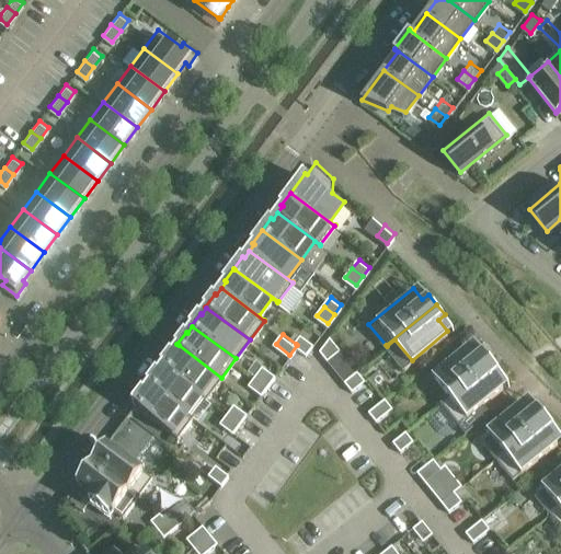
[(306,351),(313,343),(302,335),(296,344),(297,345),(306,351)]
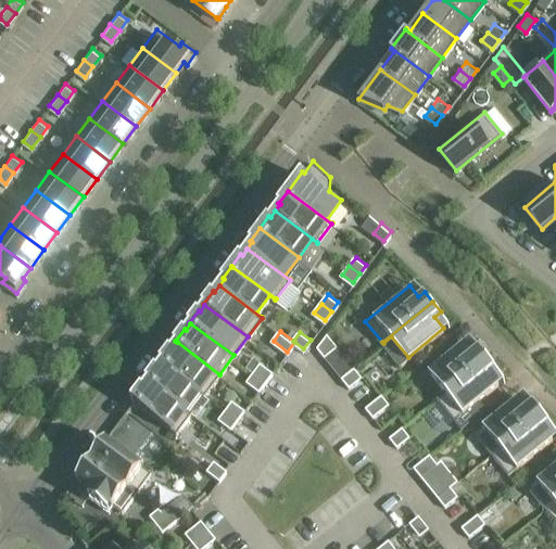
[(324,354),(335,346),(325,334),(317,345),(324,354)]
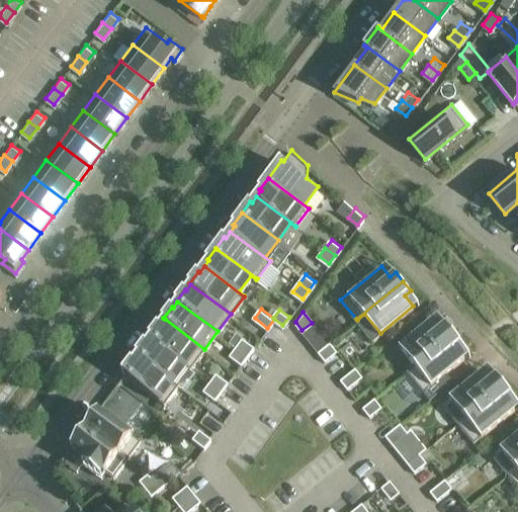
[(408,369),(448,336),(454,332),(447,323),(441,327),(433,317),(400,343),(415,362),(407,368),(408,369)]
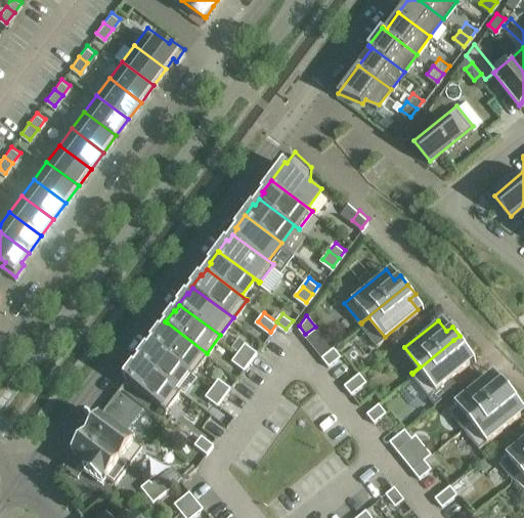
[(193,371),(207,353),(167,322),(162,329),(161,328),(151,340),(154,341),(193,371)]
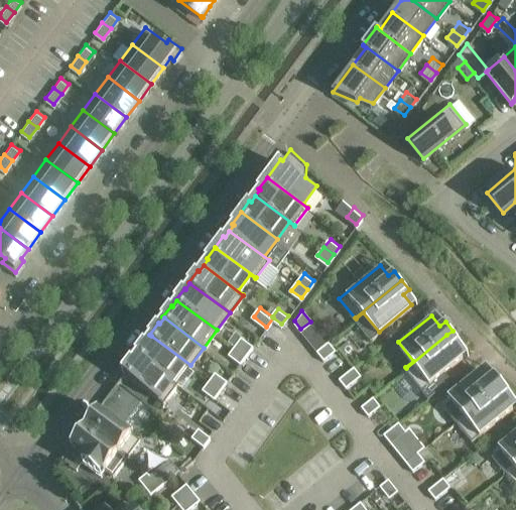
[(463,355),(455,344),(460,340),(453,331),(446,335),(406,368),(422,387),(463,355)]
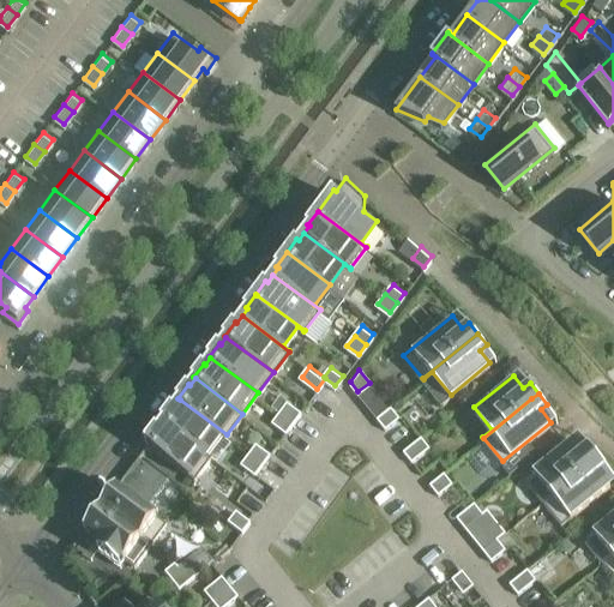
[(174,406),(173,404),(162,419),(164,420),(211,455),(212,454),(206,450),(221,431),(227,434),(180,400),(174,406)]
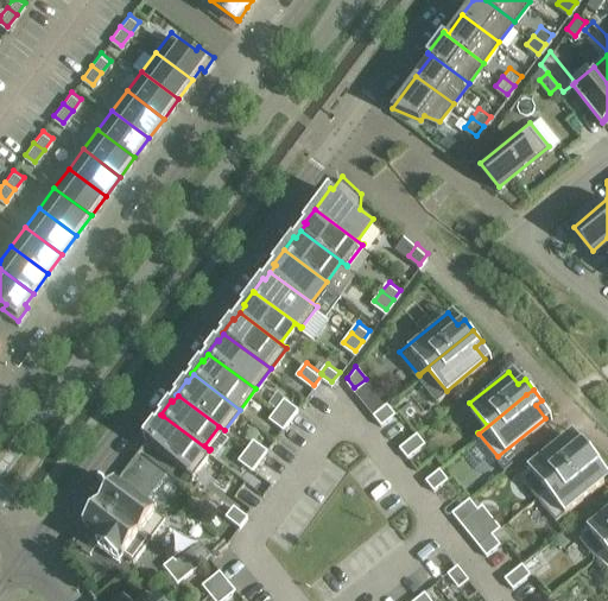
[(287,397),(279,406),(291,415),(298,405),(287,397)]
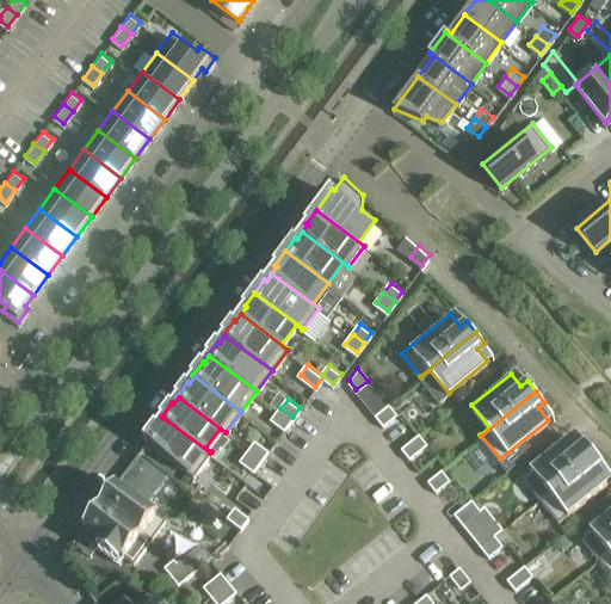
[(375,413),(383,423),(394,414),(387,405),(375,413)]
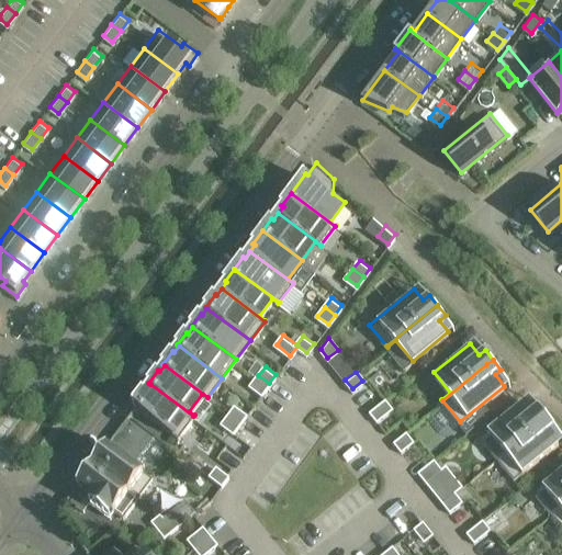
[(258,375),(251,385),(262,393),(269,383),(258,375)]
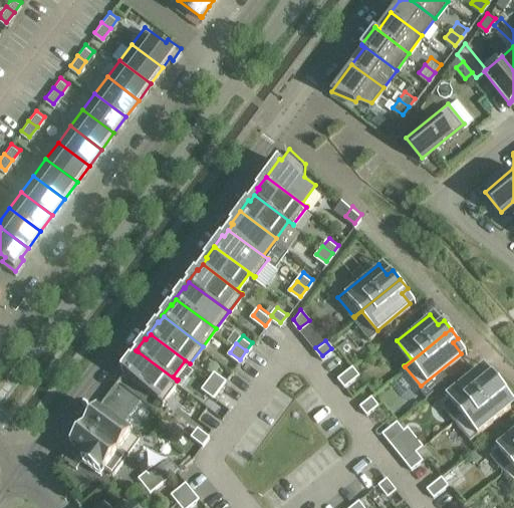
[(205,350),(195,364),(210,374),(220,359),(205,350)]
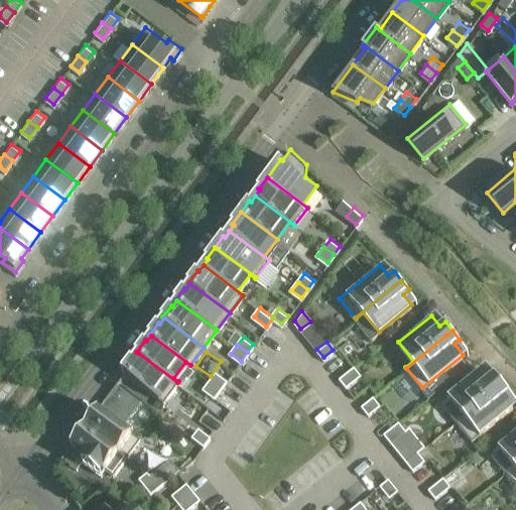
[(123,370),(124,371),(164,400),(177,382),(138,353),(133,359),(132,358),(123,370)]
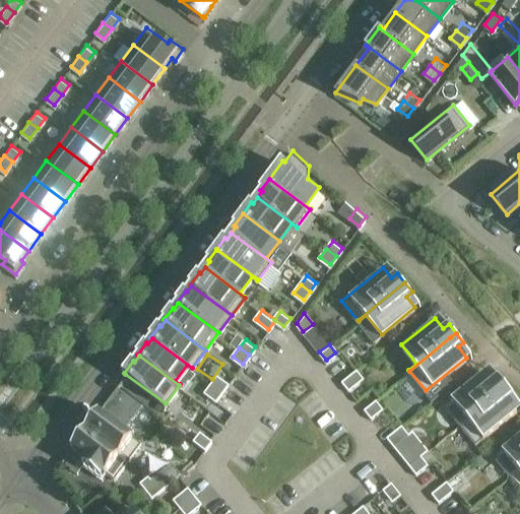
[(361,378),(354,369),(341,379),(348,388),(361,378)]
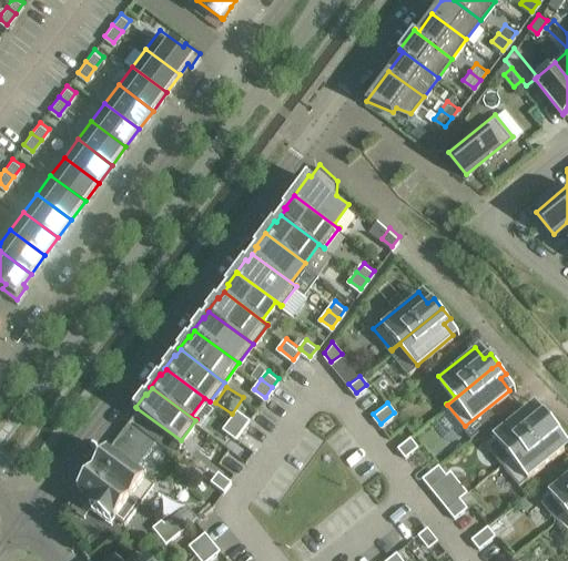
[(554,419),(545,409),(539,414),(529,403),(485,439),(503,460),(554,419)]
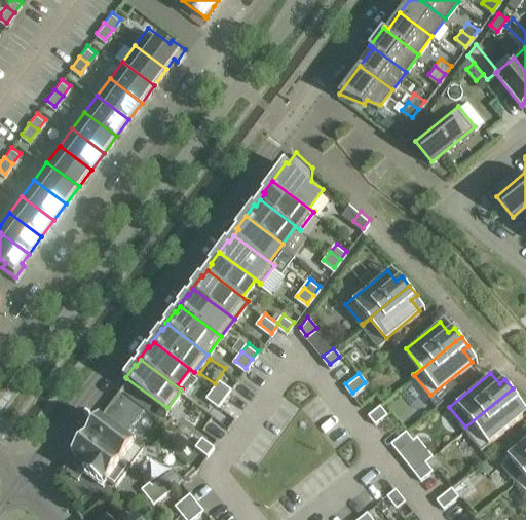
[(222,379),(216,387),(225,395),(231,386),(222,379)]
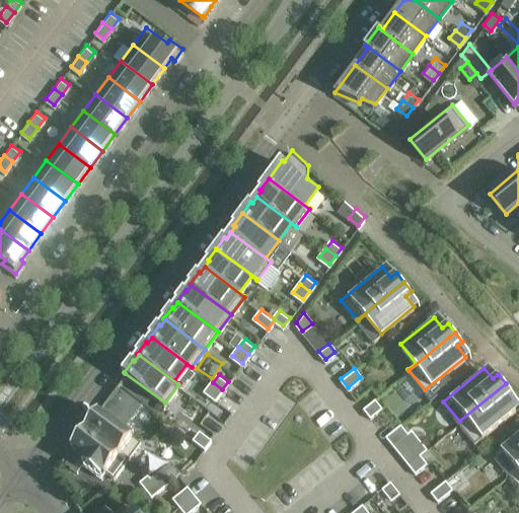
[(213,382),(206,390),(216,398),(222,389),(213,382)]
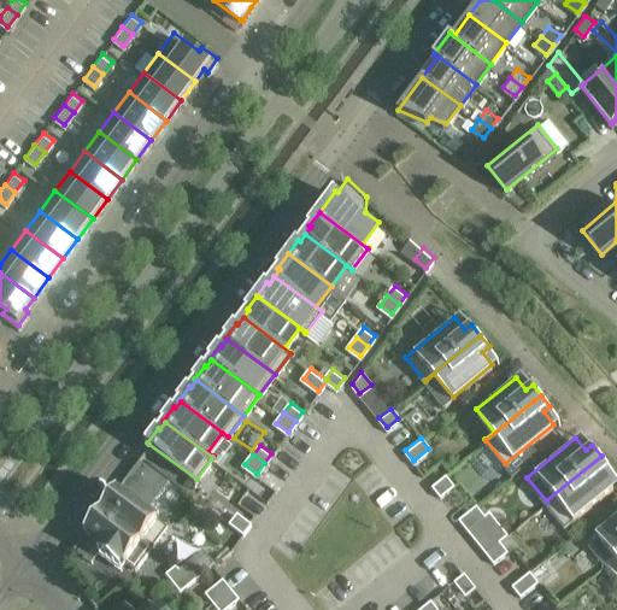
[(546,500),(564,525),(613,485),(604,473),(610,467),(601,456),(546,500)]
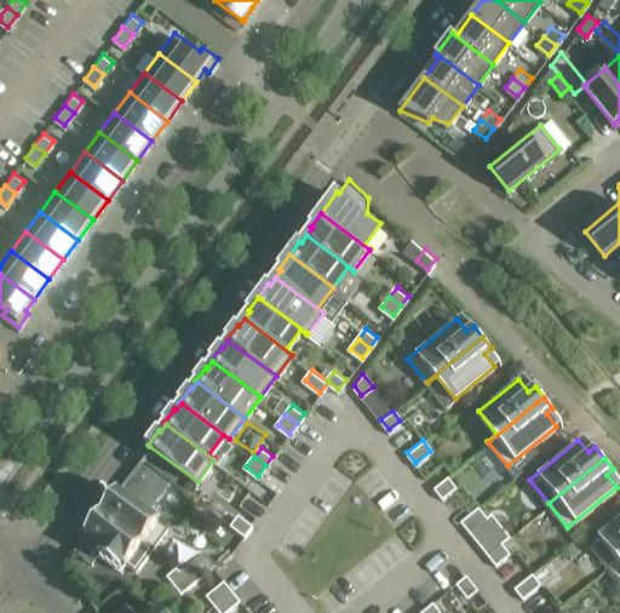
[(435,486),(442,496),(454,487),(446,476),(435,486)]
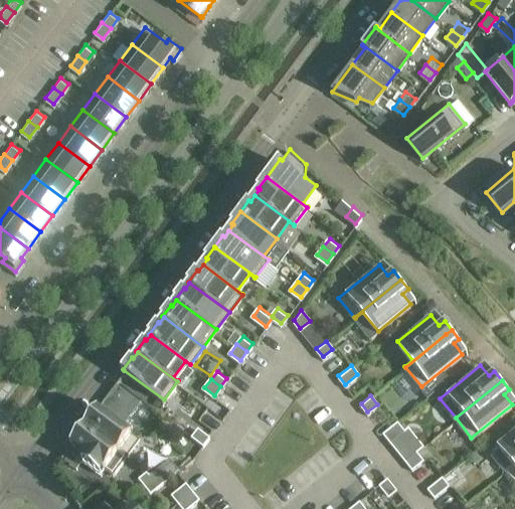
[(127,454),(140,436),(99,405),(84,422),(127,454)]
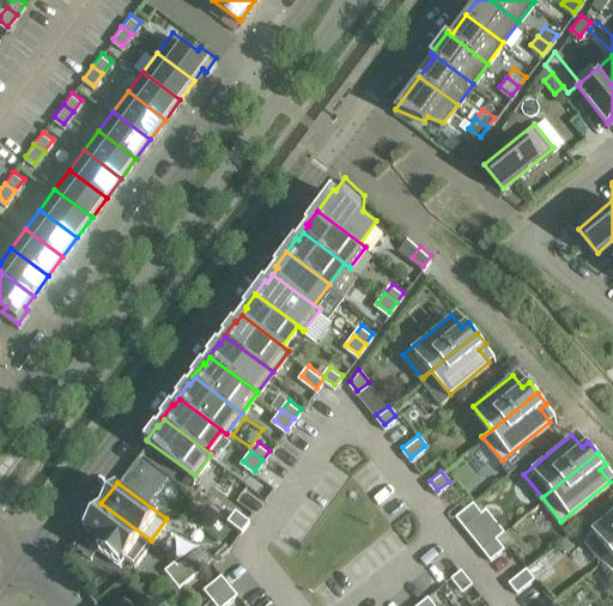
[(456,513),(463,522),(479,511),(471,501),(456,513)]
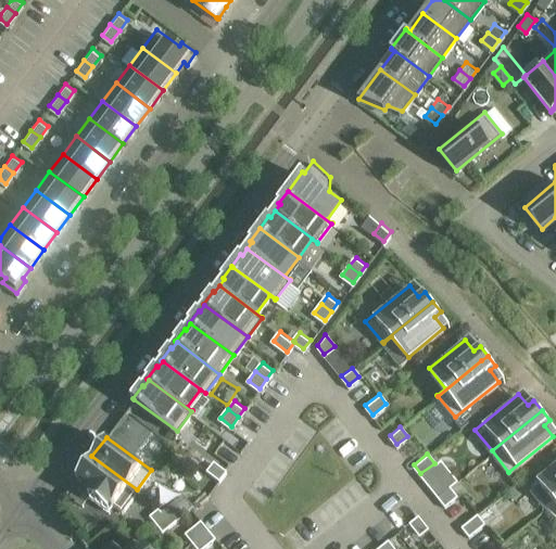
[(91,456),(77,475),(122,510),(137,489),(91,456)]
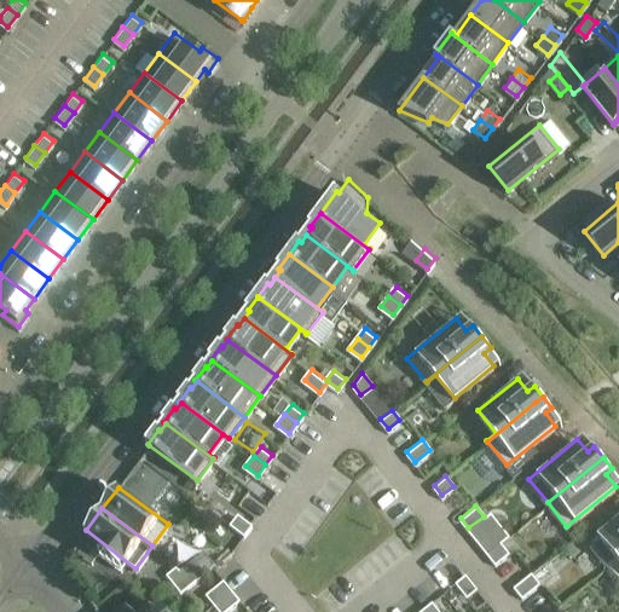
[(233,524),(244,532),(253,521),(241,513),(233,524)]
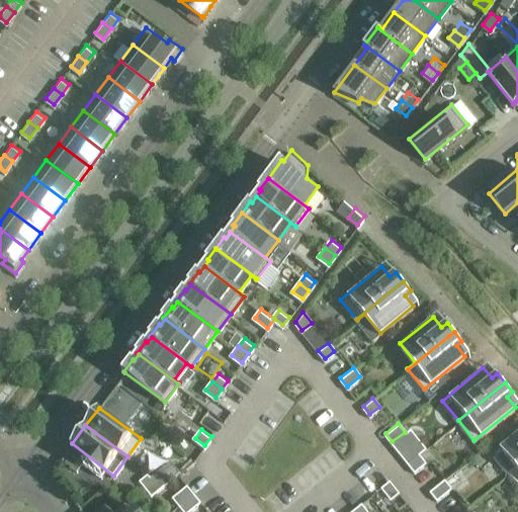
[(517,430),(493,451),(508,472),(517,463),(517,430)]
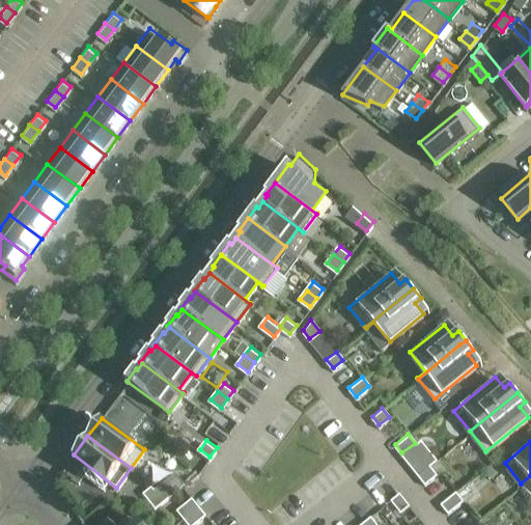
[(418,473),(425,481),(435,474),(427,465),(418,473)]
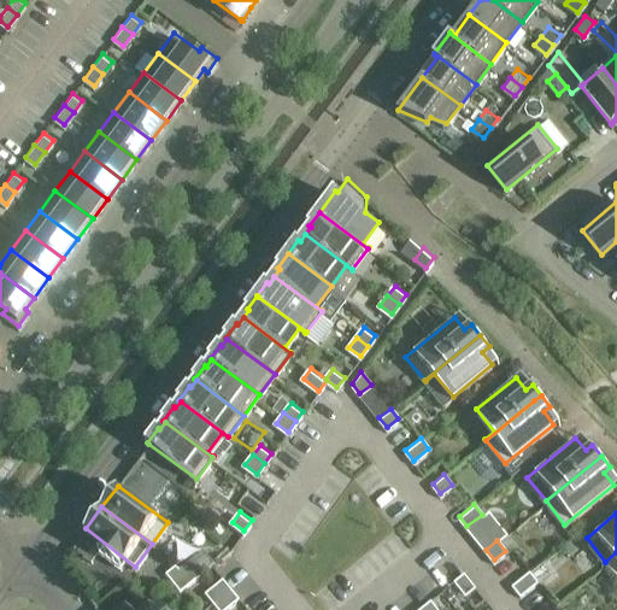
[(616,552),(605,562),(616,575),(616,552)]
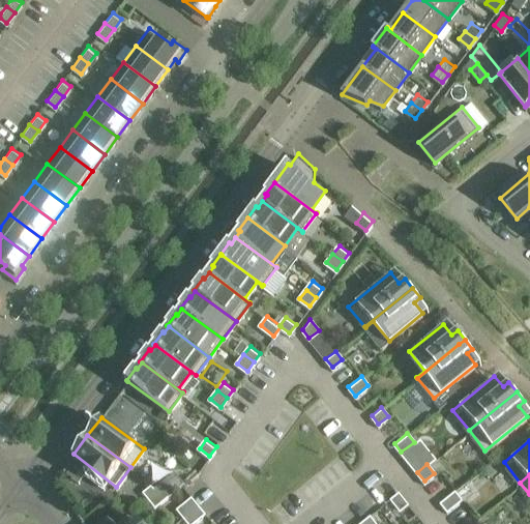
[(156,488),(153,485),(145,492),(155,504),(172,491),(165,482),(156,488)]
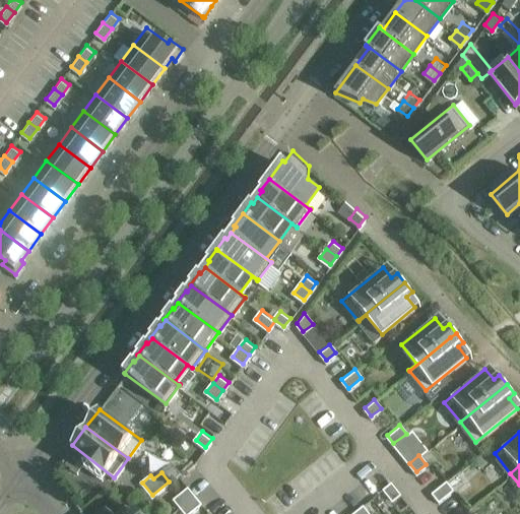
[(391,479),(383,487),(390,496),(399,489),(391,479)]
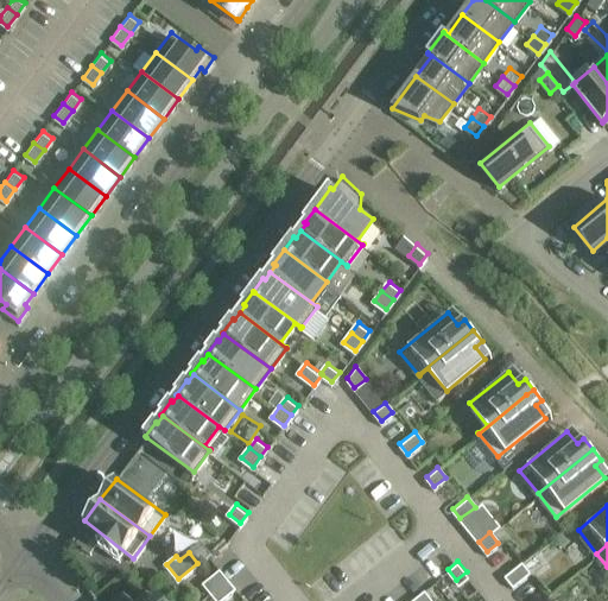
[(513,584),(527,573),(519,562),(505,574),(513,584)]
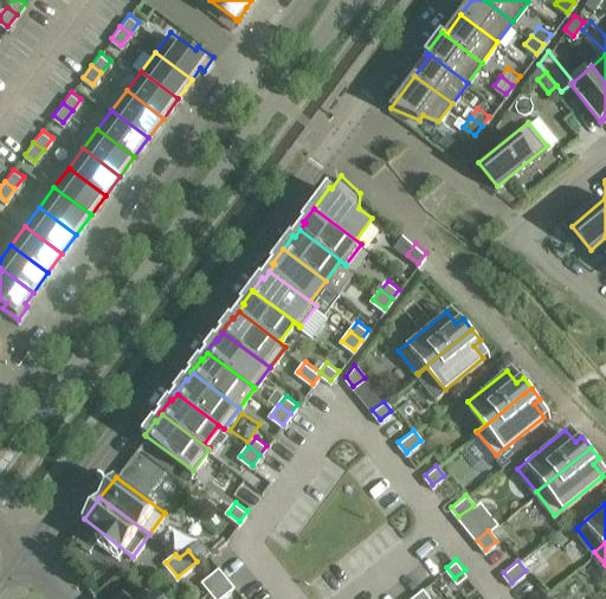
[(213,586),(227,574),(219,565),(205,577),(213,586)]
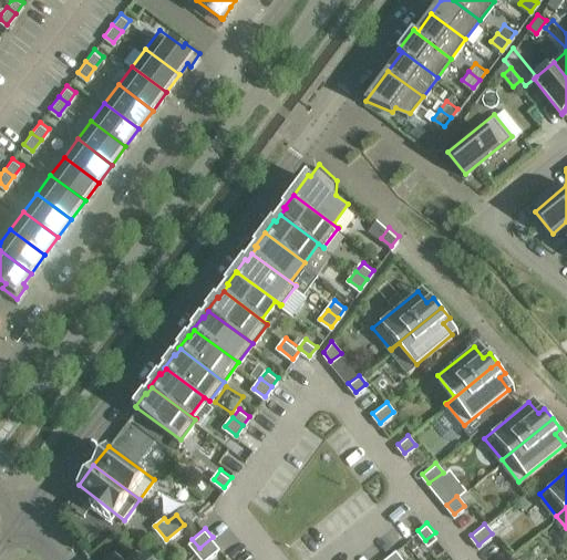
[(199,548),(206,557),(219,546),(213,537),(199,548)]
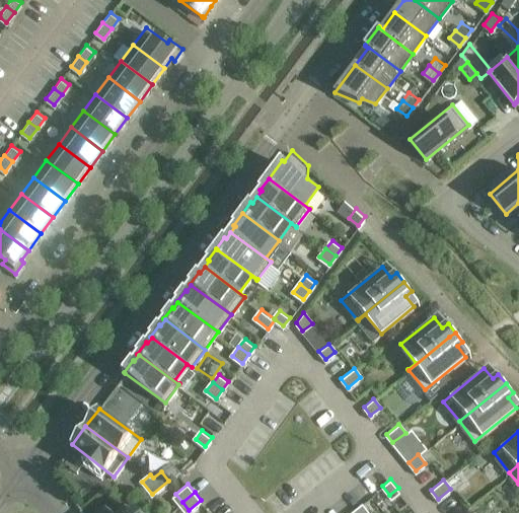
[(128,499),(115,509),(118,512),(126,512),(134,507),(128,499)]
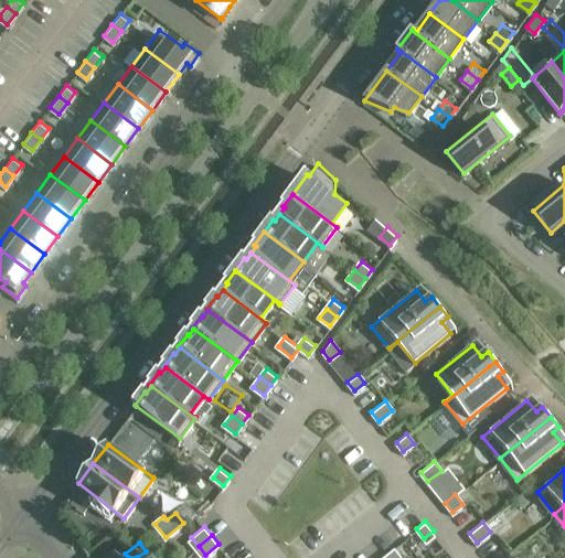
[(388,557),(400,557),(403,556),(394,546),(385,554),(388,557)]
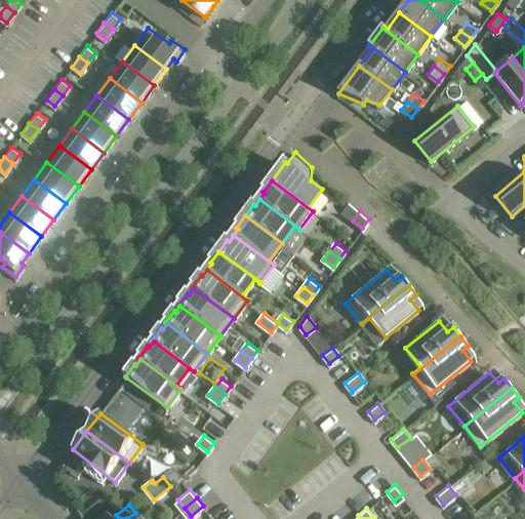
[(115,518),(107,509),(93,518),(115,518)]
